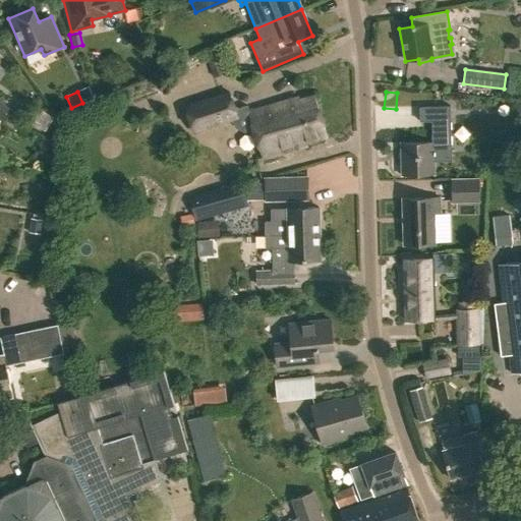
[(253,130),(262,159),(307,146),(306,142),(327,136),(315,97),(299,102),(298,98),(248,113),(246,106),(234,110),(229,93),(185,106),(192,130),(232,118),(235,127),(244,132),(253,130)]
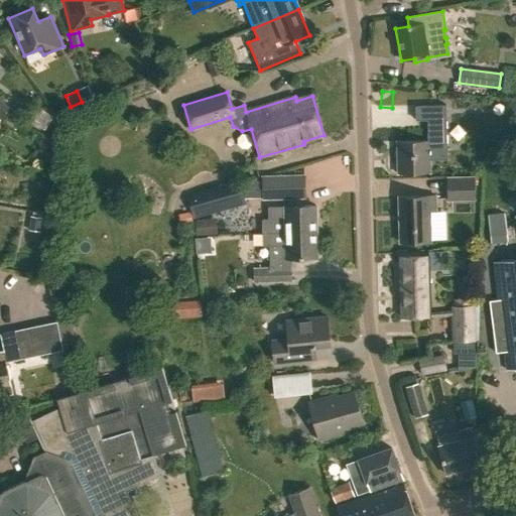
[(11,109),(0,101),(0,117),(3,120),(11,109)]
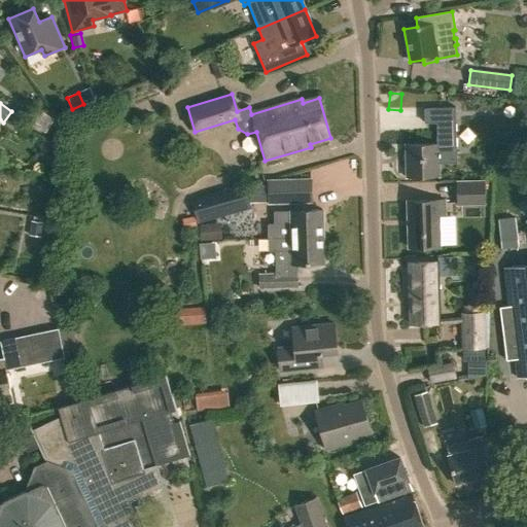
[(517,118),(526,118),(526,105),(519,105),(517,118)]
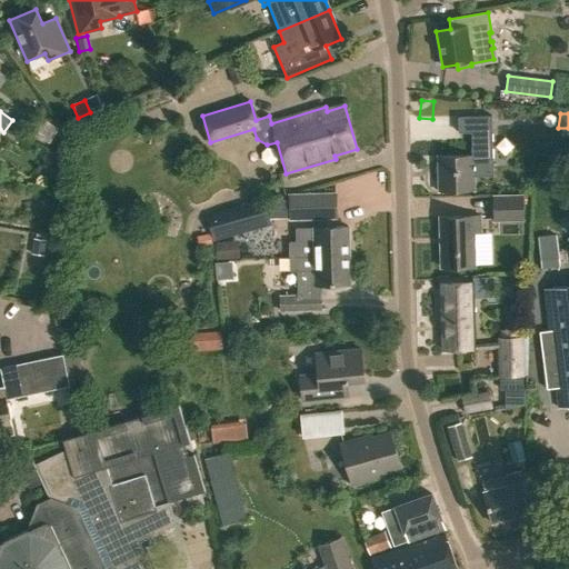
[(472,156),(438,157),(439,192),(475,191),(475,177),(493,177),(491,116),(459,117),(460,133),(471,133),(472,156)]
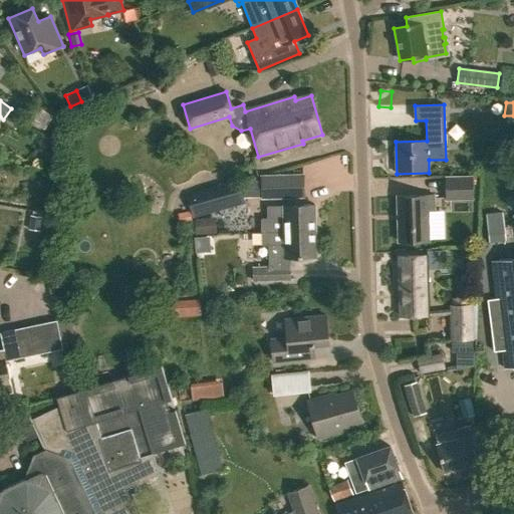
[(303,176),(261,177),(262,198),(303,197),(303,176)]
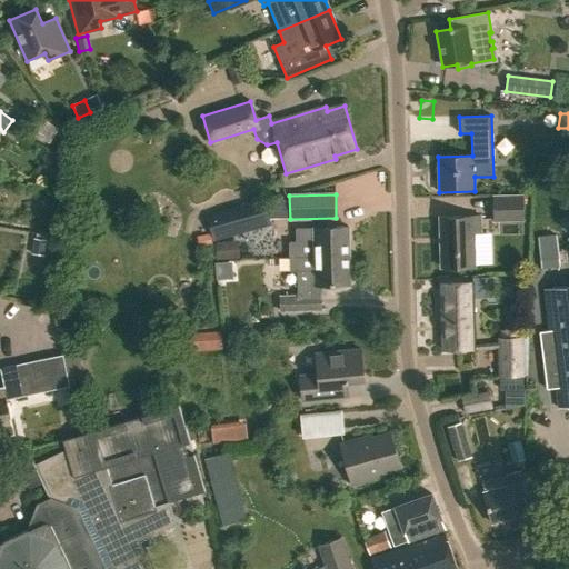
[(493,197),(493,222),(522,221),(522,197),(493,197)]
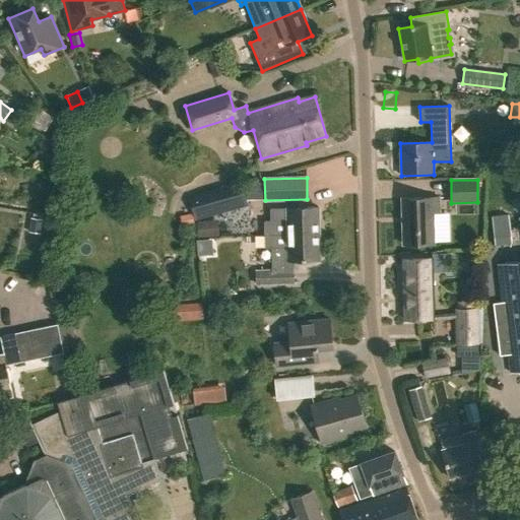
[(215,194),(201,198),(200,193),(189,196),(196,219),(247,204),(241,182),(214,189),(215,194)]
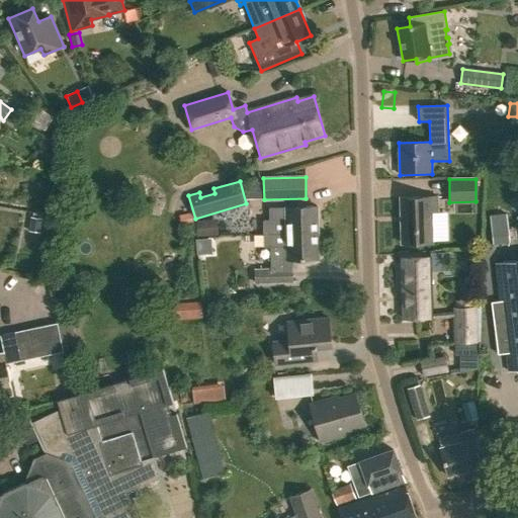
[(437,197),(400,198),(401,245),(432,242),(431,213),(437,213),(437,197)]
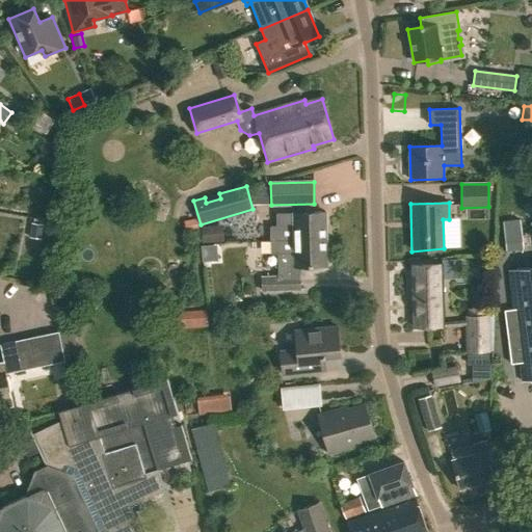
[(271,227),(271,241),(295,240),(326,240),(325,212),(294,213),(294,214),(277,214),(277,227),(271,227)]
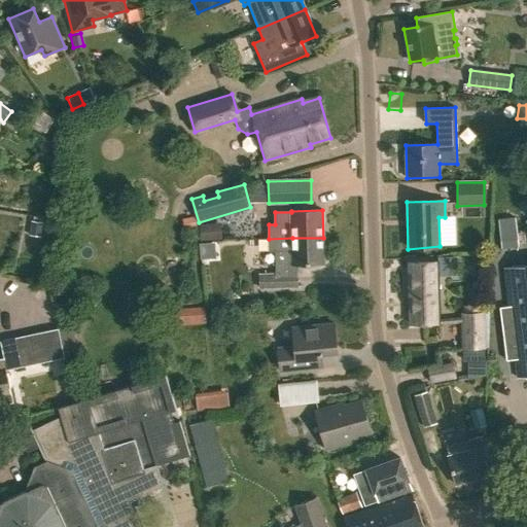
[(498,220),(501,249),(519,247),(516,218),(498,220)]
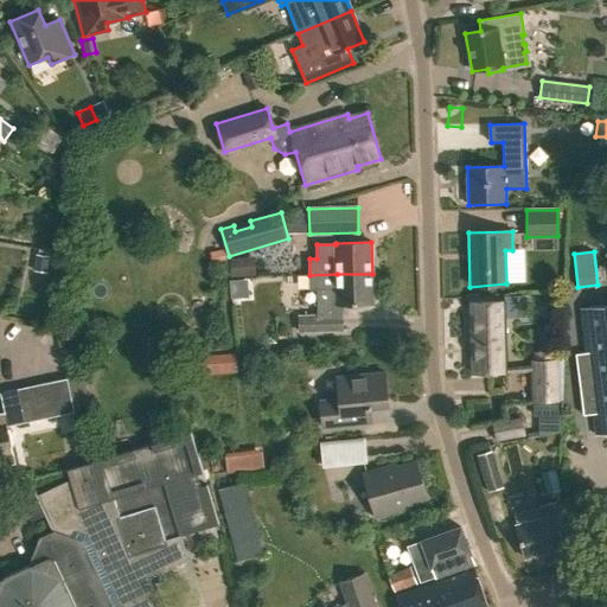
[(229,257),(230,279),(256,276),(254,255),(229,257)]
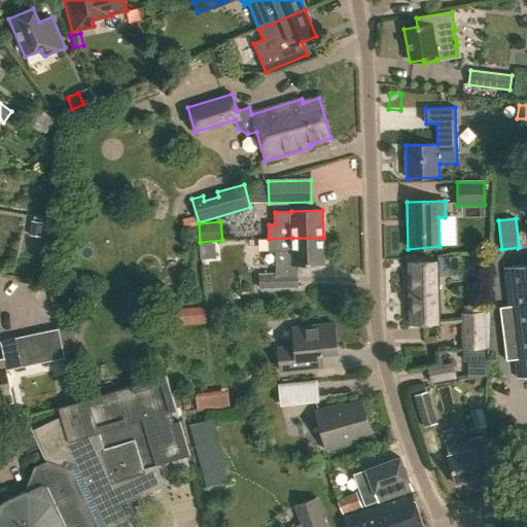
[(44,223),(33,222),(31,237),(43,238),(44,223)]
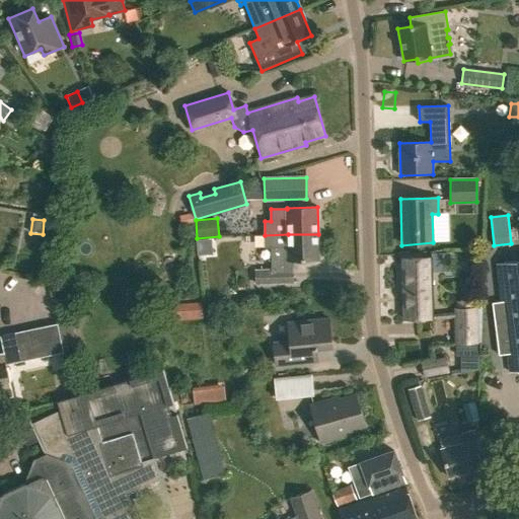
[(254,271),(255,284),(294,283),(294,270),(291,270),(291,260),(318,260),(318,234),(288,234),(265,235),(266,248),(271,248),(271,271),(254,271)]
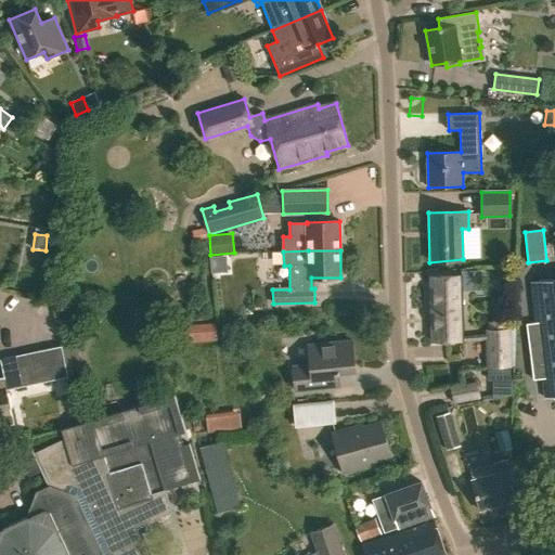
[(217,278),(235,276),(234,256),(216,257),(217,278)]
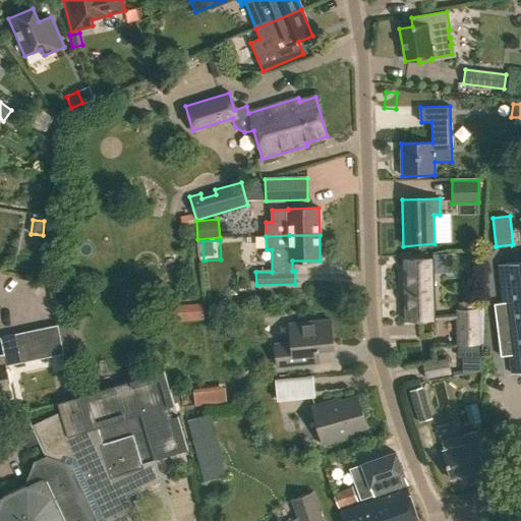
[(406,321),(435,320),(432,258),(404,259),(406,321)]
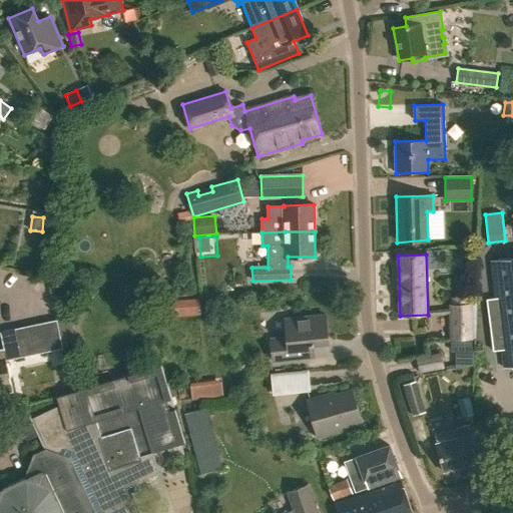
[(505,369),(512,368),(512,259),(491,262),(496,298),(494,298),(494,299),(486,300),(493,352),(502,351),(505,369)]
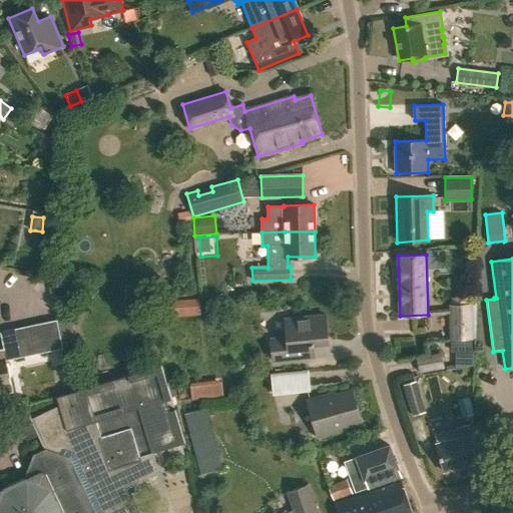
[(170,315),(200,313),(199,301),(169,303),(170,315)]
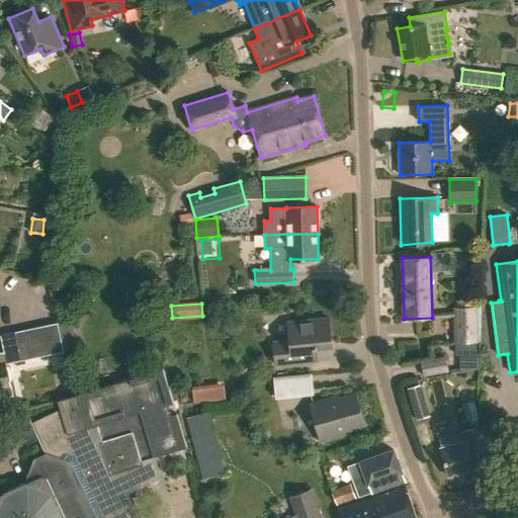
[(477,342),(476,308),(454,308),(455,343),(477,342)]
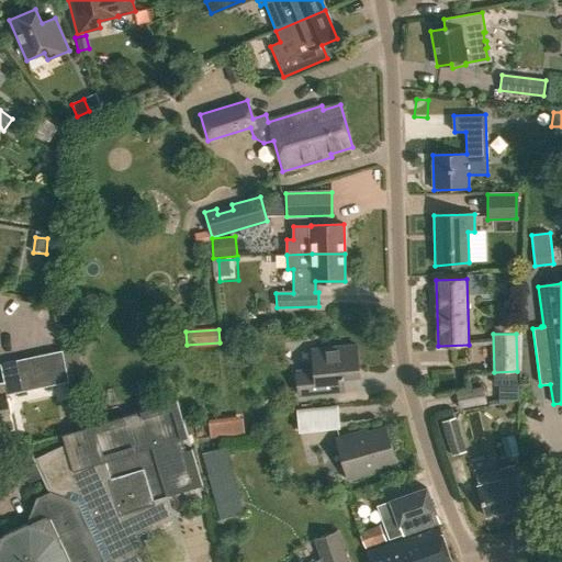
[(295,369),(298,394),(344,390),(343,377),(360,374),(357,343),(311,347),(312,368),(295,369)]
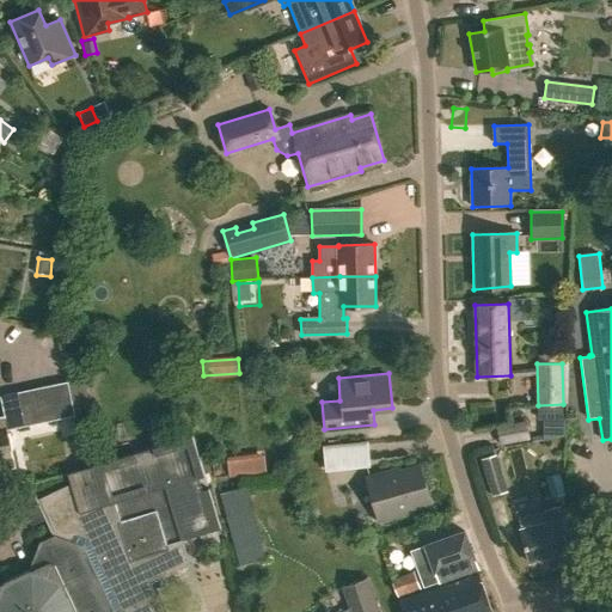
[(51,385),(59,420),(75,416),(68,381),(51,385)]
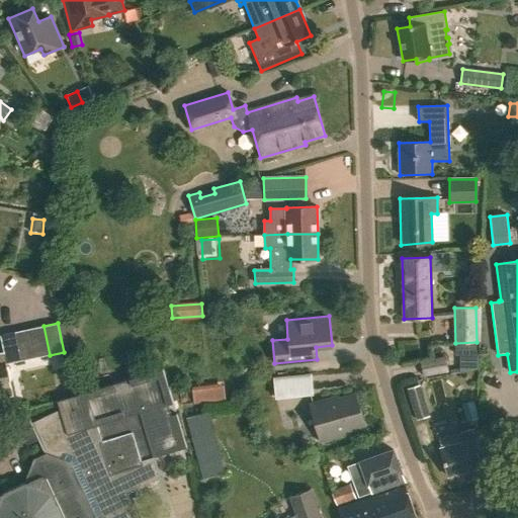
[(14,332),(20,361),(50,355),(44,326),(14,332)]
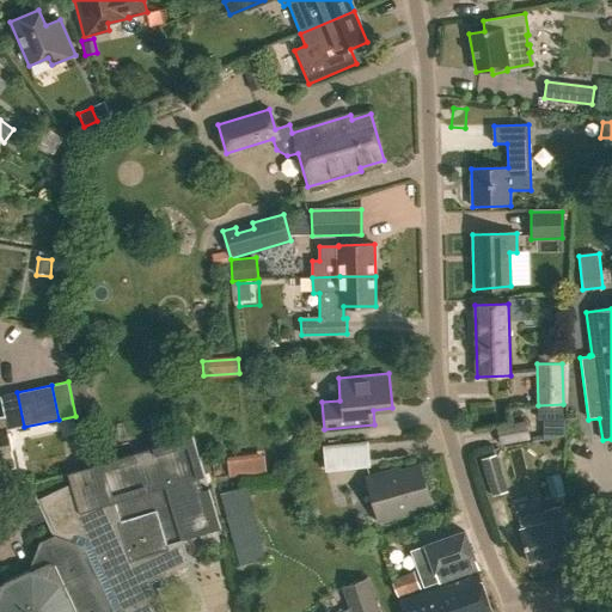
[(5,416),(0,416),(0,471),(16,467),(7,430),(24,427),(17,392),(0,396),(5,416)]
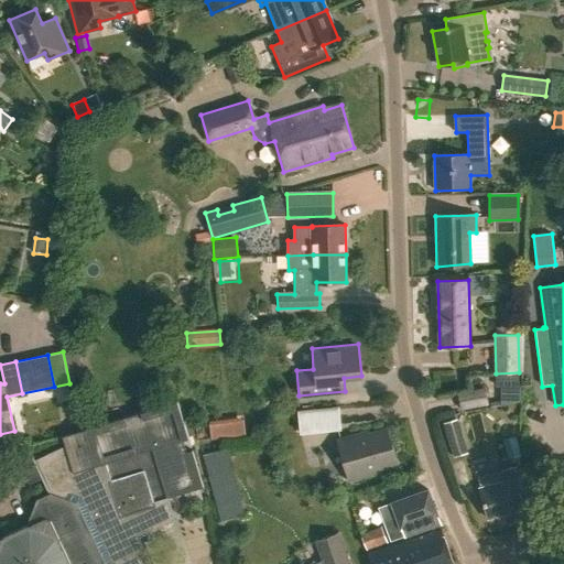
[(485,388),(458,392),(461,407),(486,403),(485,388)]
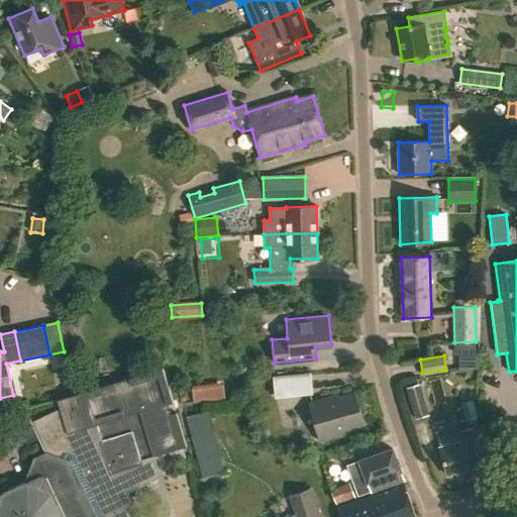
[(161,477),(154,456),(187,446),(176,413),(171,415),(167,404),(173,402),(162,369),(81,393),(80,392),(57,399),(60,408),(32,422),(29,415),(28,416),(43,450),(44,453),(33,457),(25,482),(3,492),(4,493),(0,494),(0,516),(138,516),(127,492),(161,477)]
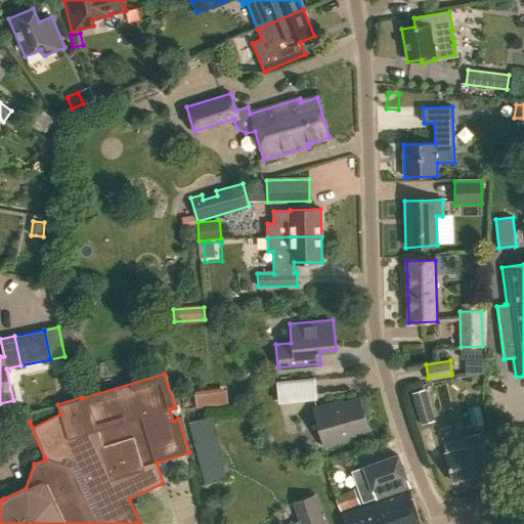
[(276,381),(278,401),(317,397),(314,377),(276,381)]
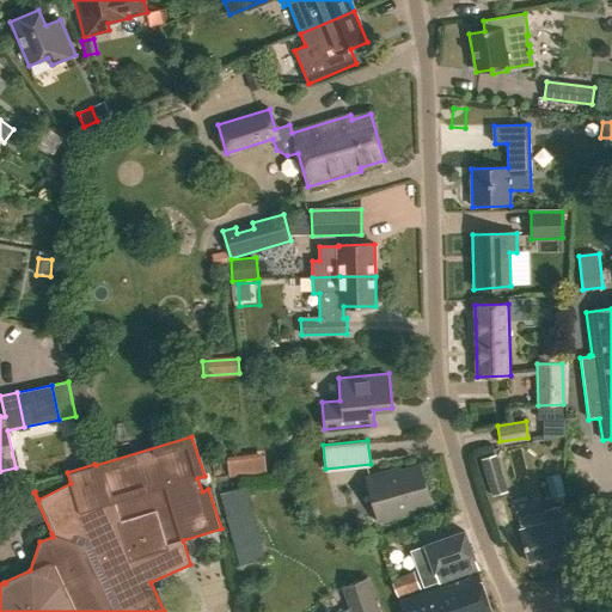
[(495,453),(481,458),(491,494),(506,490),(495,453)]
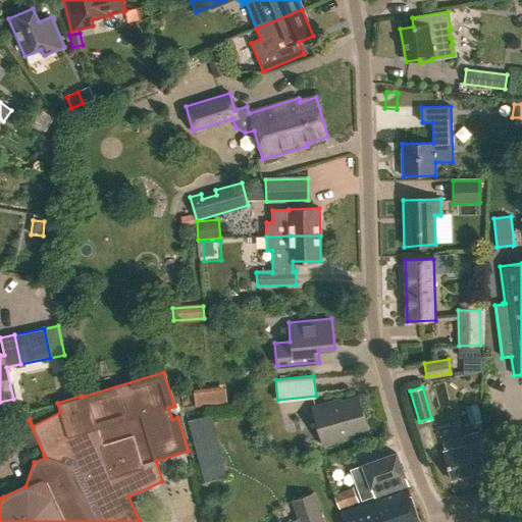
[(330,400),(311,406),(322,444),(353,434),(352,431),(367,427),(359,395),(331,403),(330,400)]
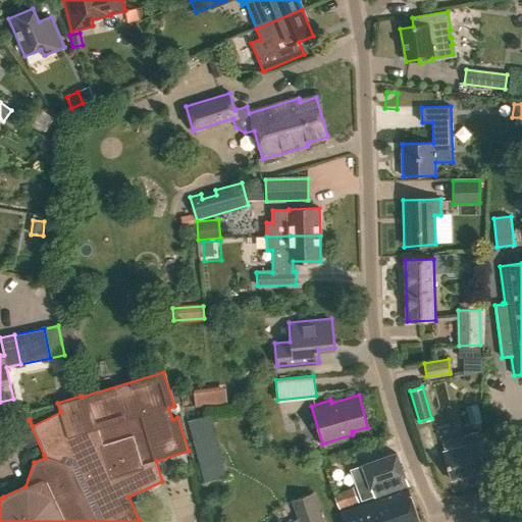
[(465,406),(470,424),(482,421),(477,403),(465,406)]
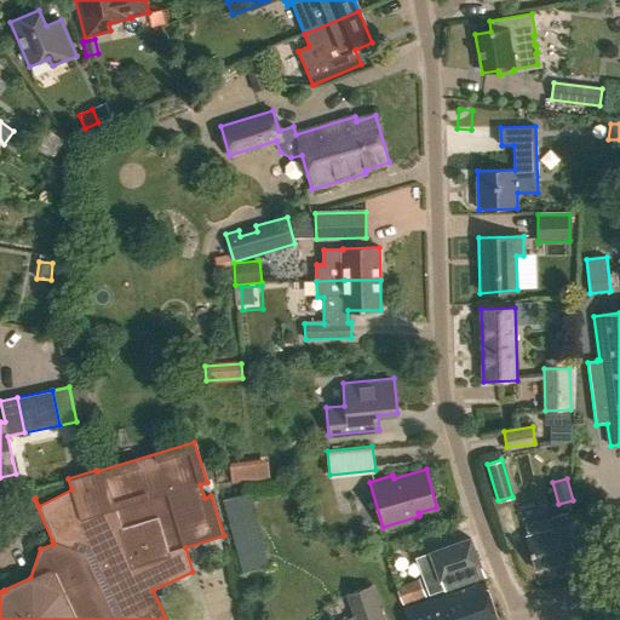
[(527,537),(537,570),(579,560),(567,515),(526,526),(528,537),(527,537)]
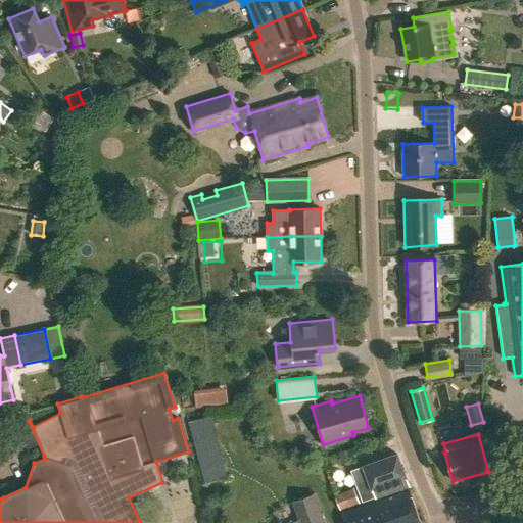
[(396,455),(350,471),(362,504),(374,498),(408,487),(396,455)]
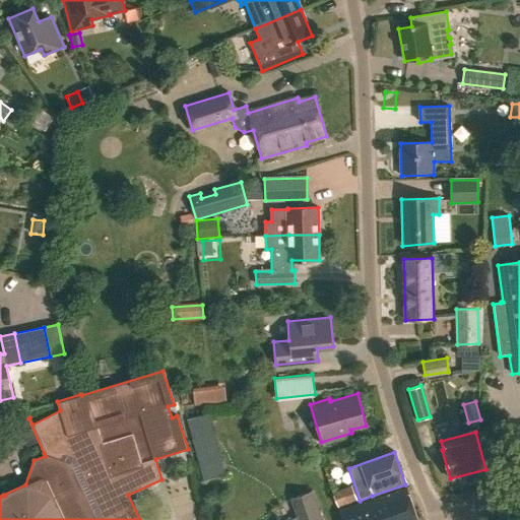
[(356,499),(351,486),(332,494),(337,507),(356,499)]
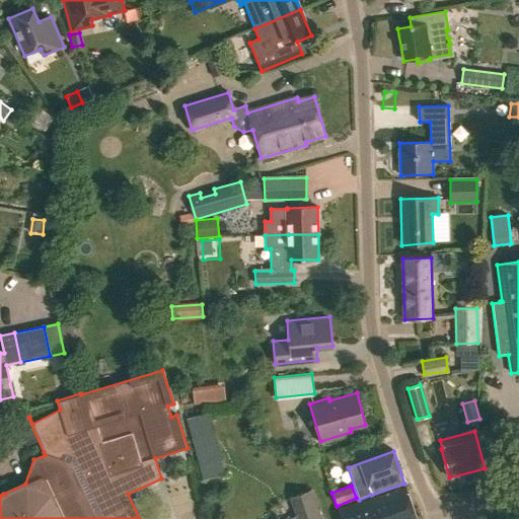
[(416,518),(405,488),(338,510),(340,518),(416,518)]
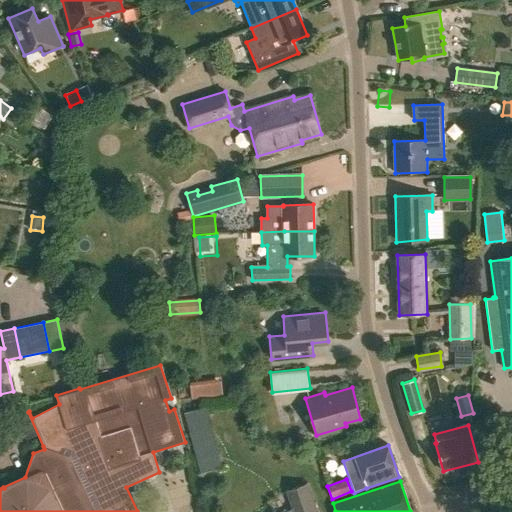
[(288,491),(294,508),(286,511),(315,511),(307,484),(288,491)]
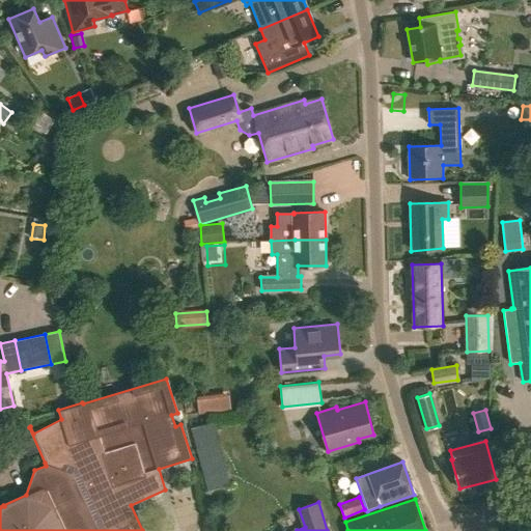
[(157,530),(149,507),(141,509),(147,530),(157,530)]
